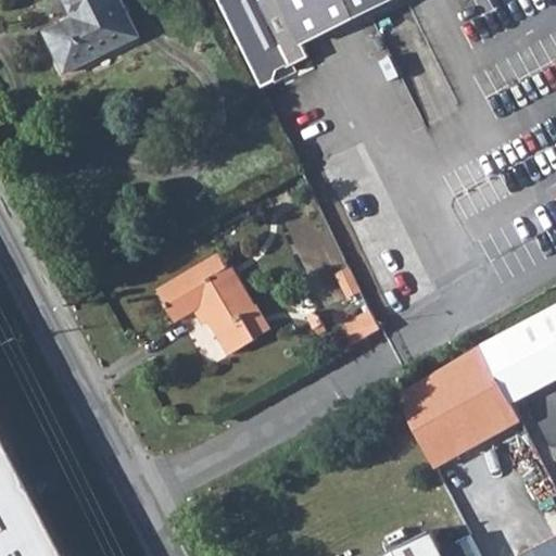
[(45,34),(65,73),(137,36),(118,0),(64,0),(73,17),(45,34)]
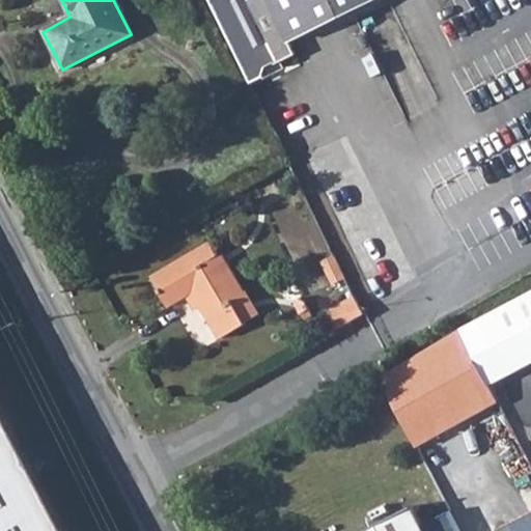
[(207,0),(248,83),(270,73),(267,66),(276,61),(276,62),(296,52),(289,39),(365,0),(207,0)]
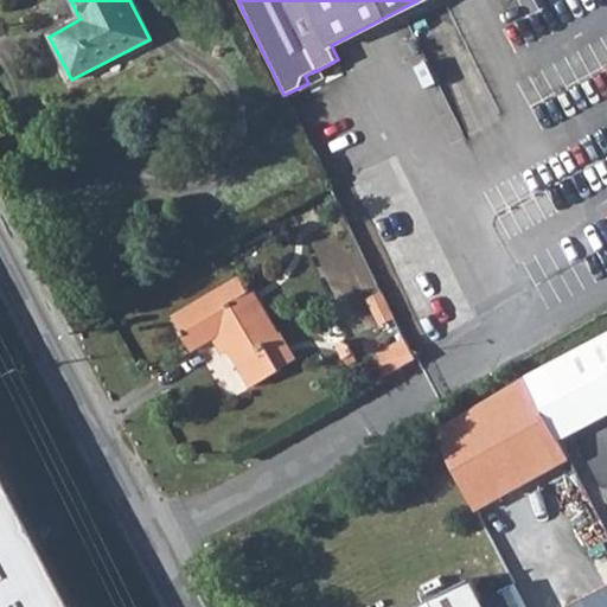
[(263,344),(278,337),(249,288),(246,289),(237,276),(174,314),(181,328),(179,330),(190,350),(218,333),(250,387),(279,370),(263,344)]
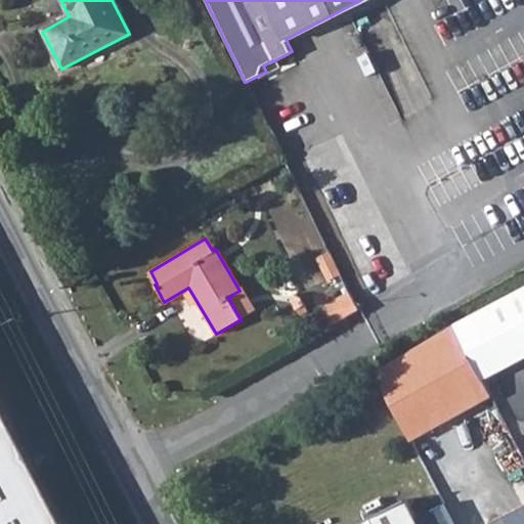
[(523,289),(455,325),(483,379),(523,357),(523,289)]
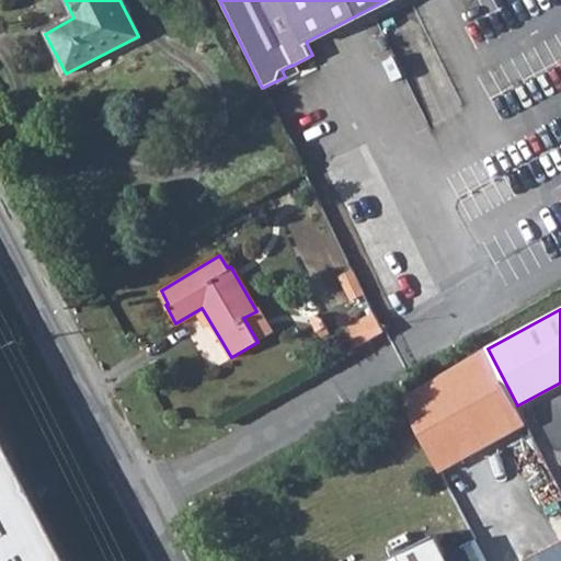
[(243,318),(258,342),(271,333),(256,311),(243,318)]
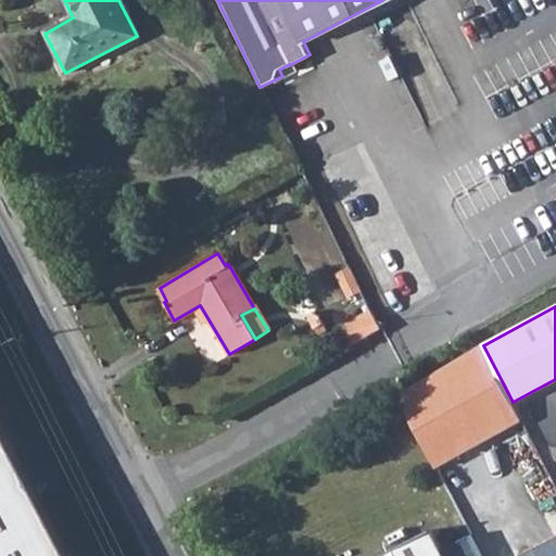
[(522,421),(513,402),(483,345),(399,392),(437,466),(522,421)]
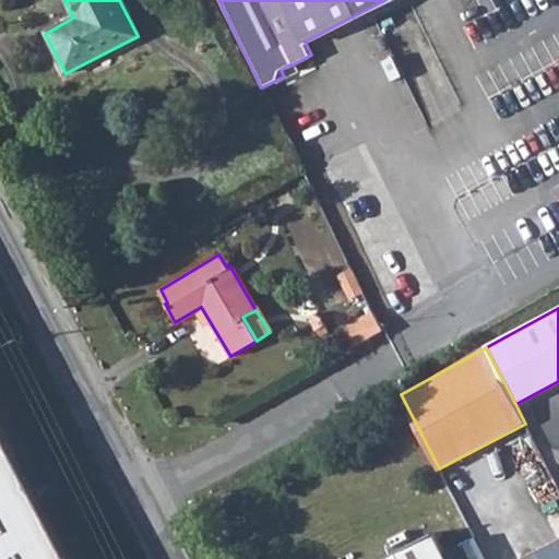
[(0,558),(46,558),(0,470),(0,558)]
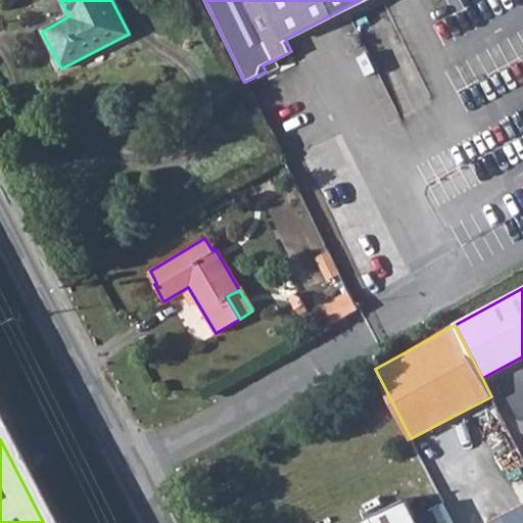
[(522,522),(522,498),(481,521),(481,522),(522,522)]
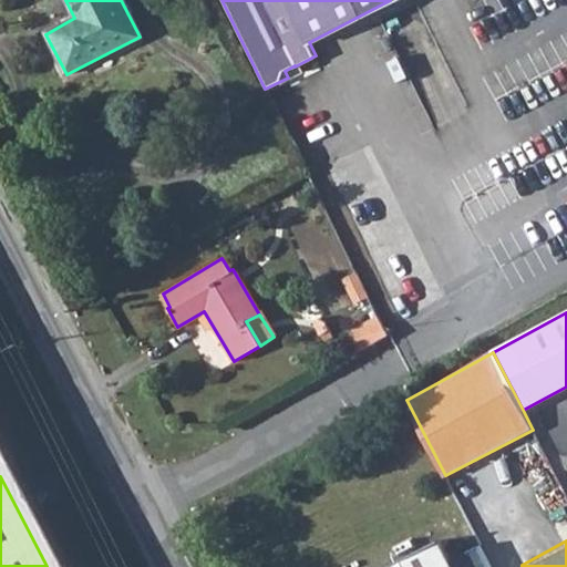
[(444,560),(434,542),(383,566),(490,566),(477,544),(444,560)]
